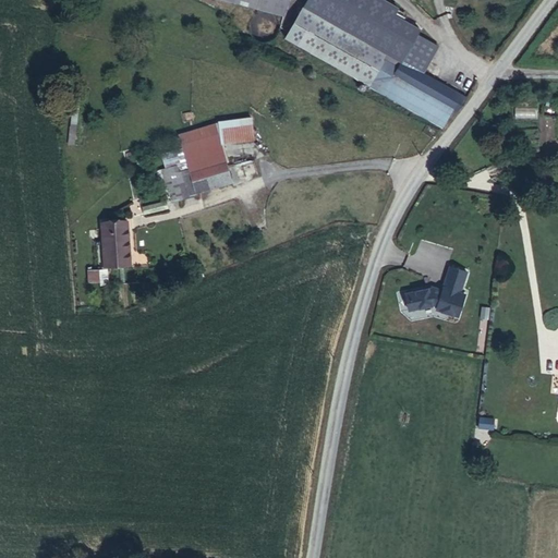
[(220,0),(288,15),(290,0),(220,0)]
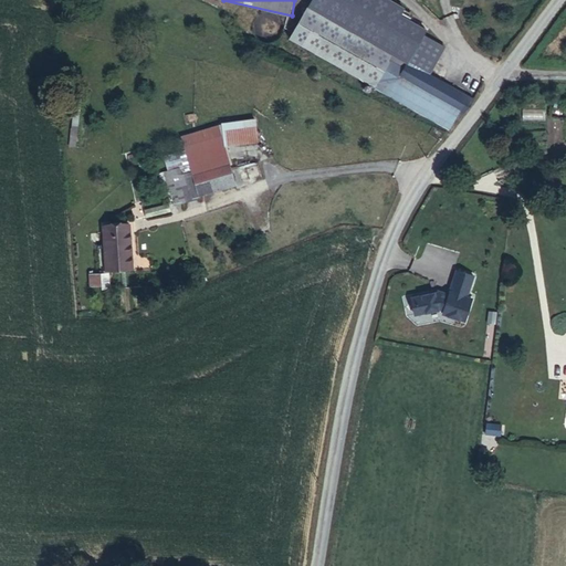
[(305,44),(386,95),(397,77),(406,63),(395,56),(325,12),(305,44)]
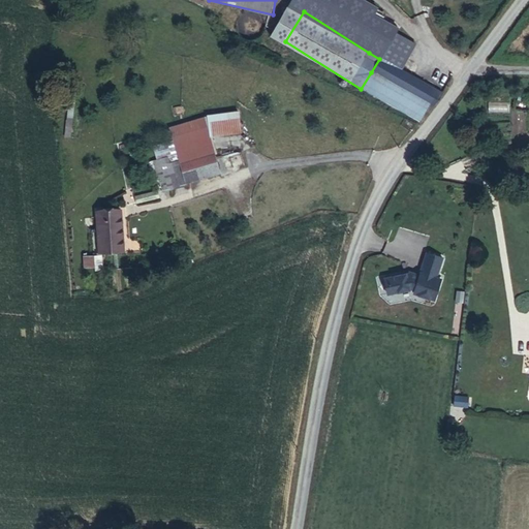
[(379,59),(384,62),(401,36),(385,27),(369,53),(379,59)]
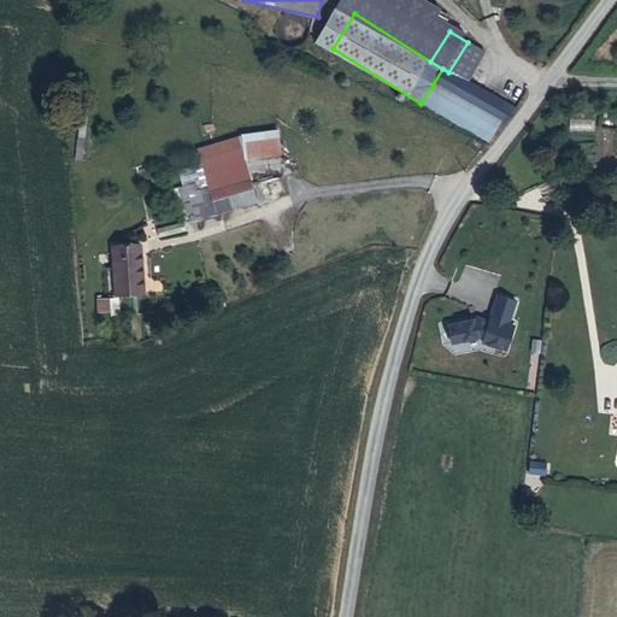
[(505,130),(516,115),(448,72),(442,69),(433,84),(500,127),(505,130)]
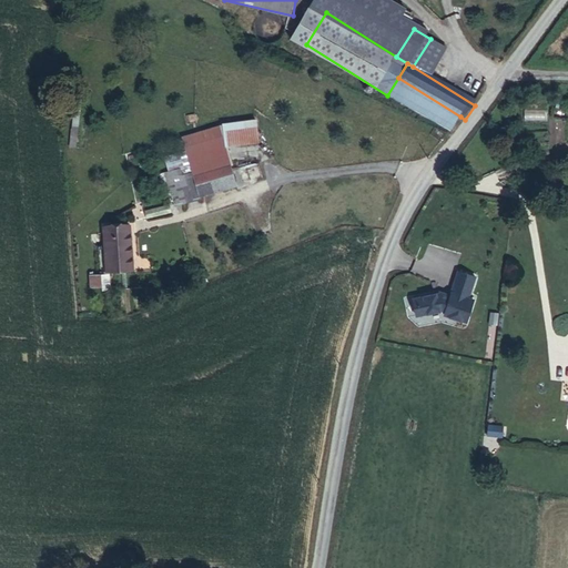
[(448,135),(460,117),(398,78),(387,95),(448,135)]
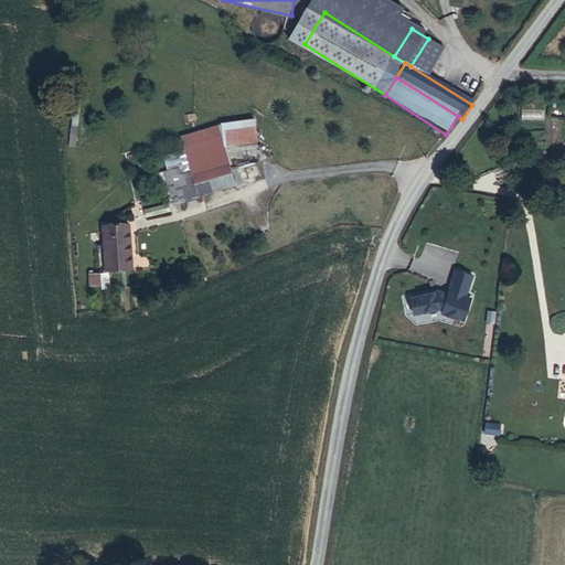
[(257,109),(219,119),(227,138),(262,129),(257,109)]
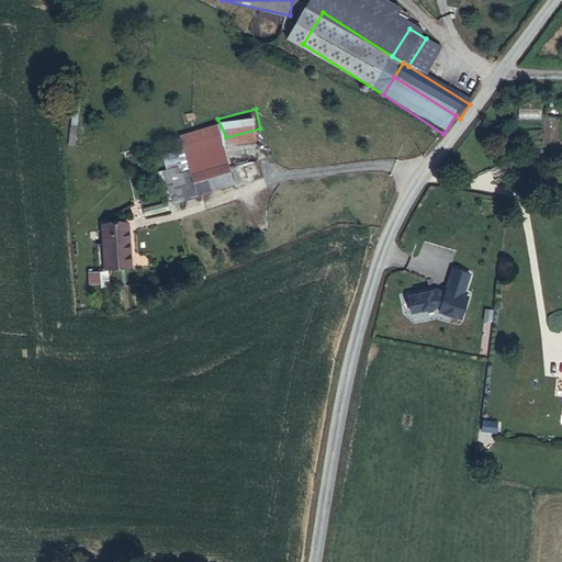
[(183,135),(195,160),(197,165),(231,147),(226,137),(217,119),(183,135)]
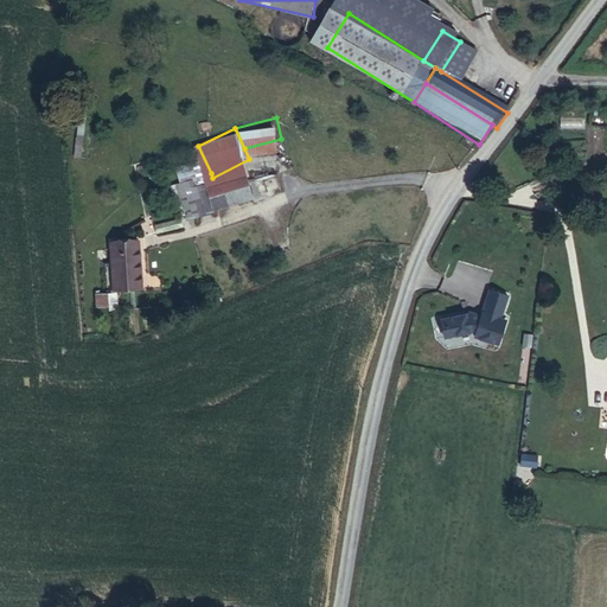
[(224,202),(251,187),(243,185),(248,168),(255,171),(249,159),(212,178),(224,202)]
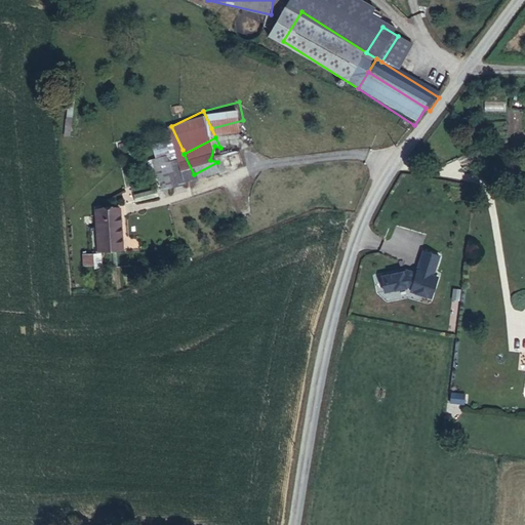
[(210,160),(217,162),(226,158),(220,148),(214,146),(210,160)]
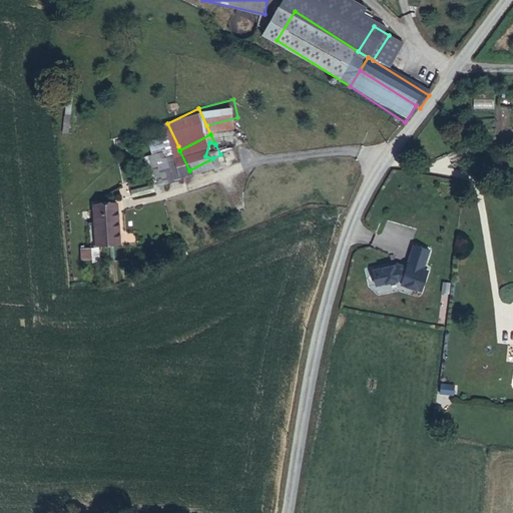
[(167,180),(189,170),(179,150),(178,146),(156,157),(167,180)]
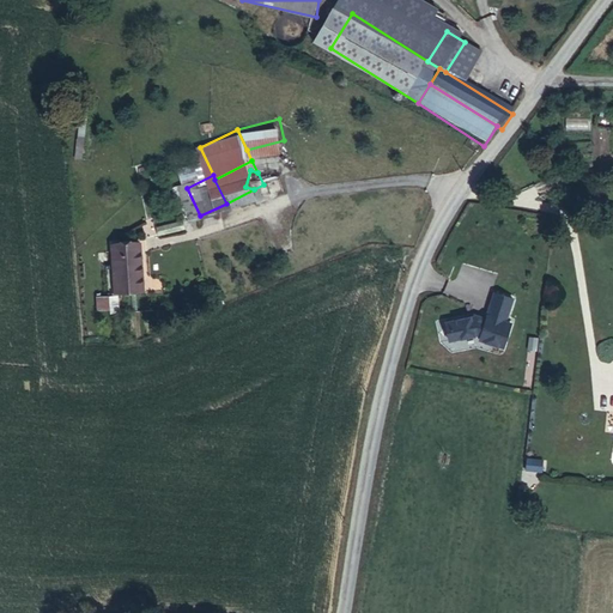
[(138,281),(140,292),(156,290),(151,252),(144,253),(143,243),(132,246),(135,268),(138,281)]
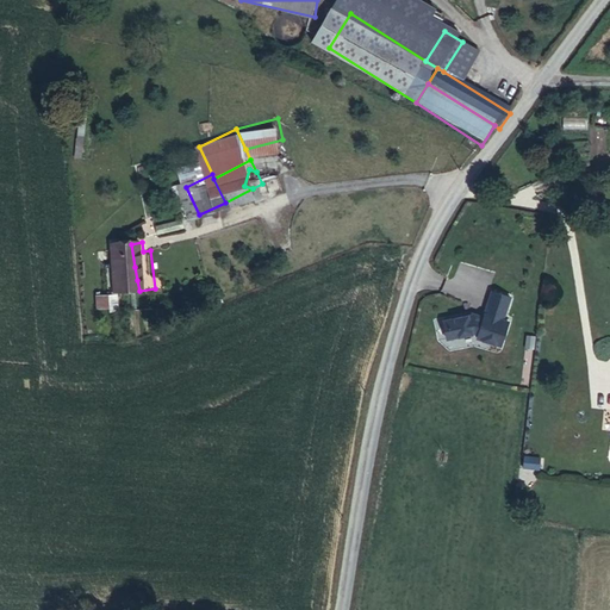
[(122,244),(124,268),(129,268),(135,267),(131,244),(122,244)]
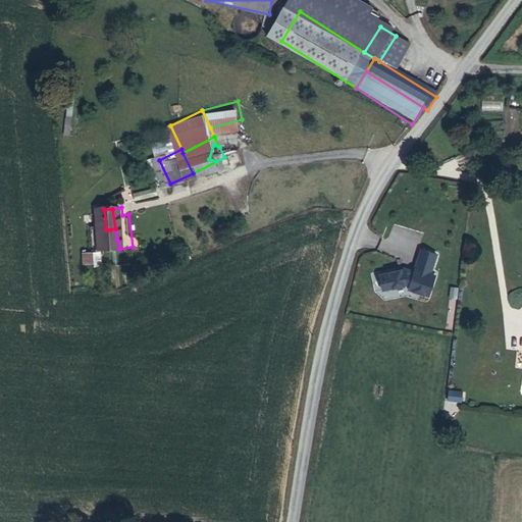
[(110,229),(106,229),(109,251),(119,249),(117,240),(111,240),(110,229)]
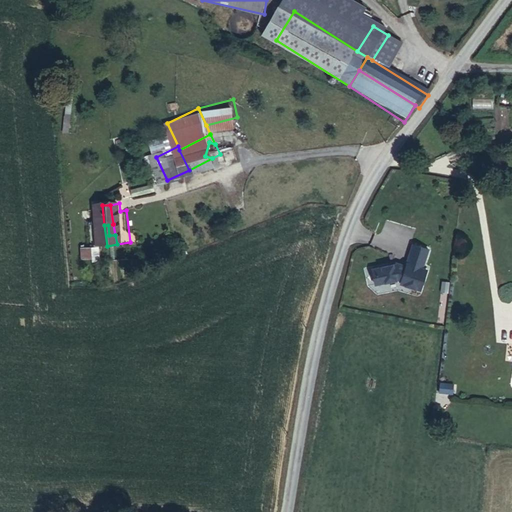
[(397,263),(373,268),(377,286),(402,281),(402,286),(423,292),(429,273),(427,261),(431,247),(413,242),(406,266),(397,263)]
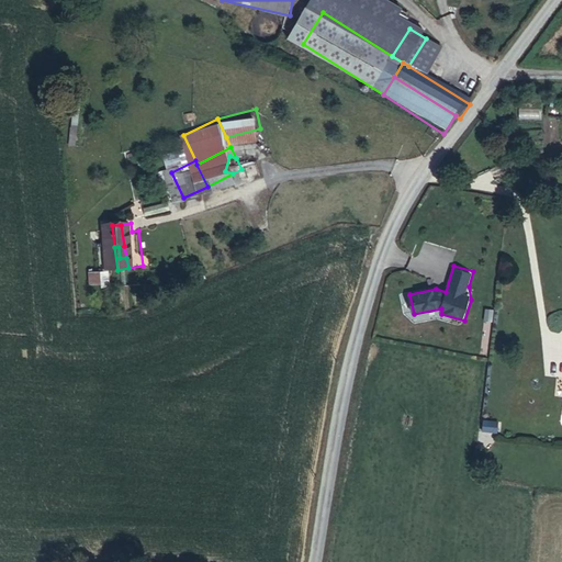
[(89,270),(89,285),(110,285),(110,270),(89,270)]
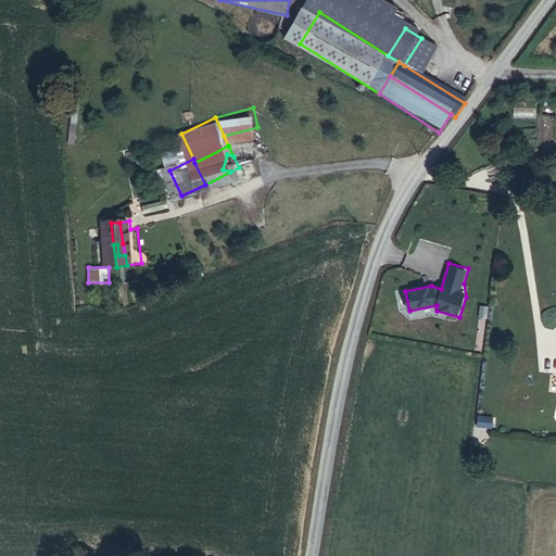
[(490,443),(491,434),(482,433),(481,442),(490,443)]
